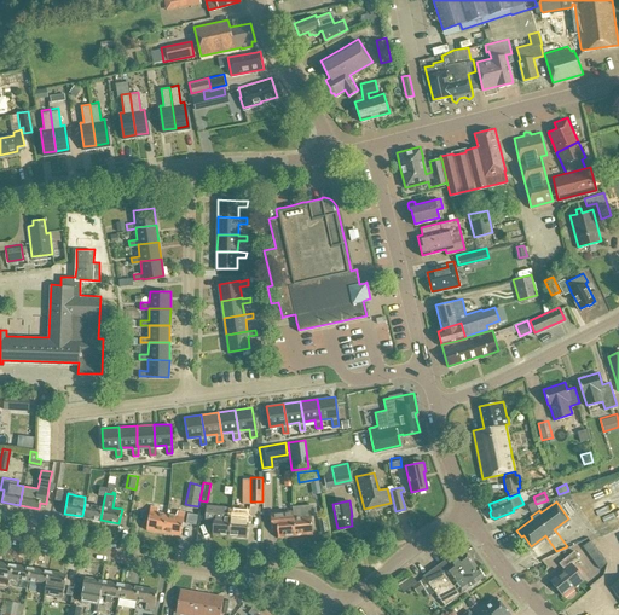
[(85,503),(82,516),(100,520),(103,505),(85,503)]
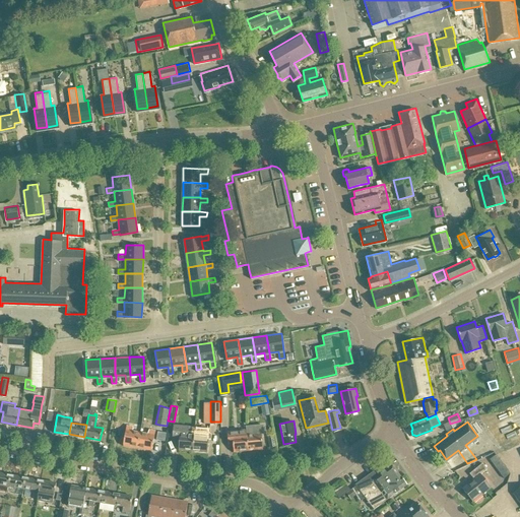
[(263,423),(253,424),(246,424),(246,429),(247,434),(247,437),(247,442),(248,449),(262,448),(261,432),(264,432),(264,428),(263,423)]
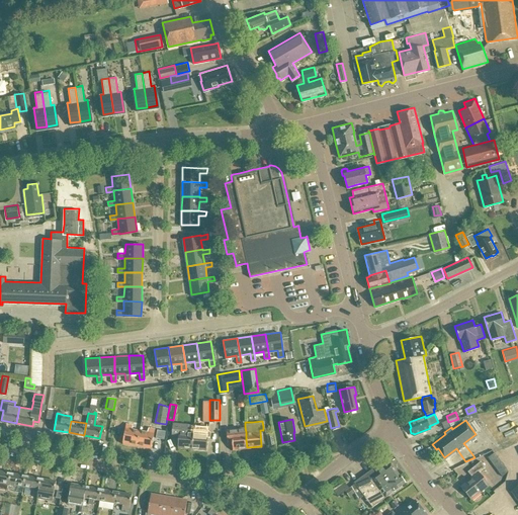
[(171,435),(178,436),(177,447),(191,448),(193,431),(193,427),(187,427),(187,423),(172,422),(171,435)]
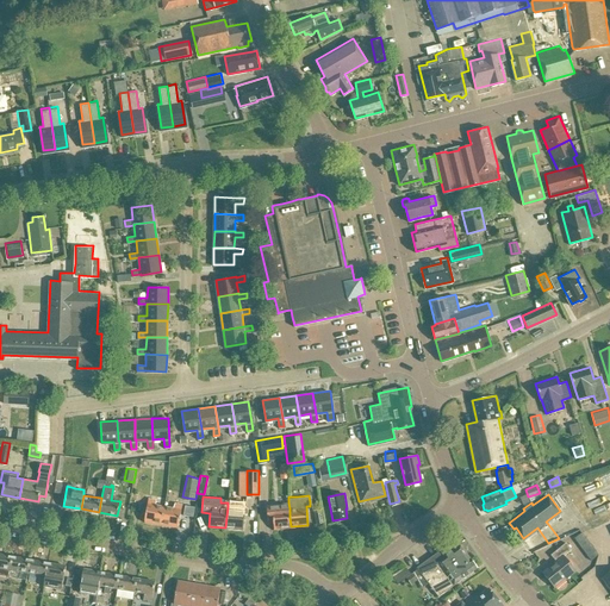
[(161,523),(163,506),(155,504),(155,499),(148,498),(144,520),(161,523)]
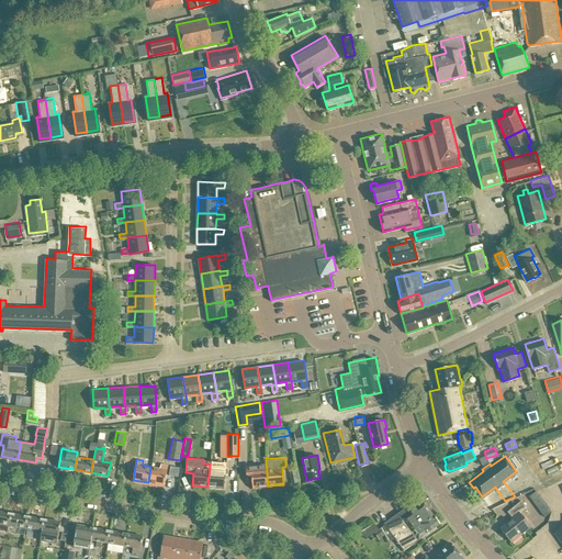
[(210,468),(208,487),(224,488),(225,467),(226,460),(210,459),(210,468)]
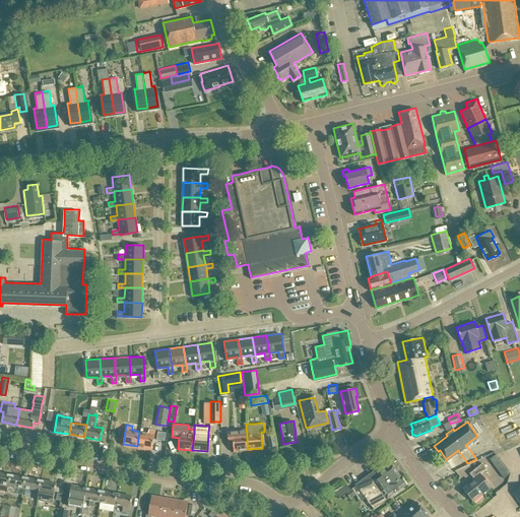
[(148,433),(139,432),(137,446),(151,449),(154,430),(148,429),(148,433)]
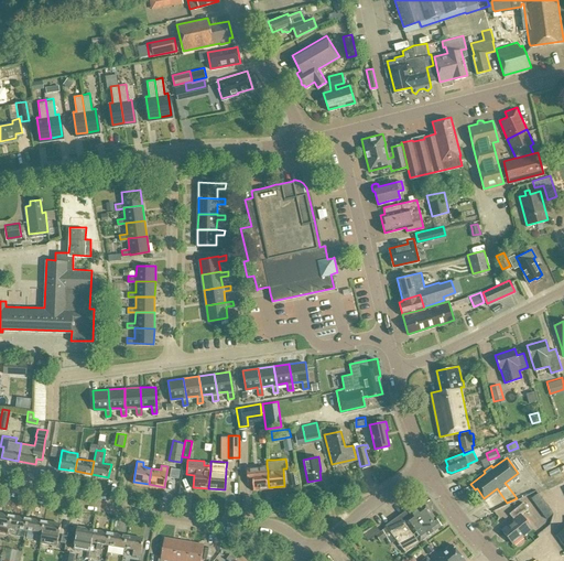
[(268,474),(268,471),(267,465),(246,467),(248,482),(252,482),(253,489),(269,487),(268,479),(268,474)]
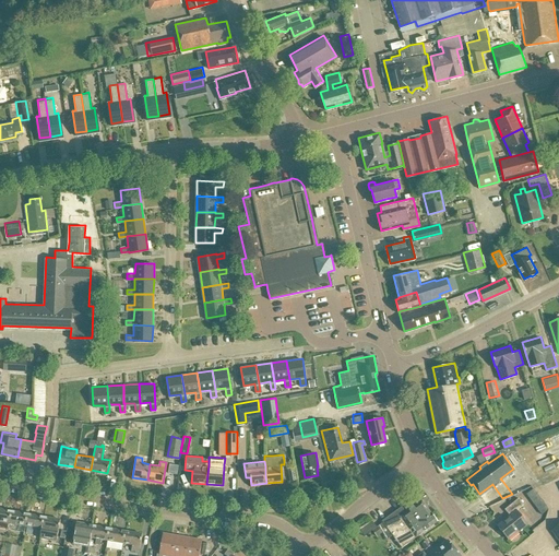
[(177,472),(178,463),(169,462),(168,471),(177,472)]
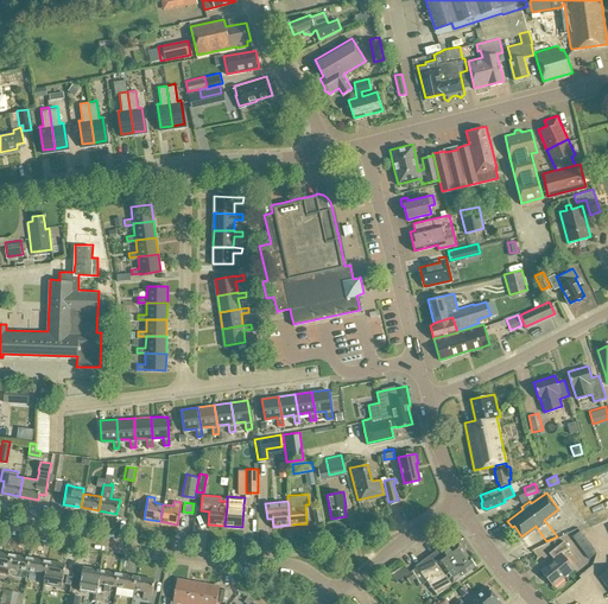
[(580,529),(572,534),(576,540),(583,535),(580,529)]
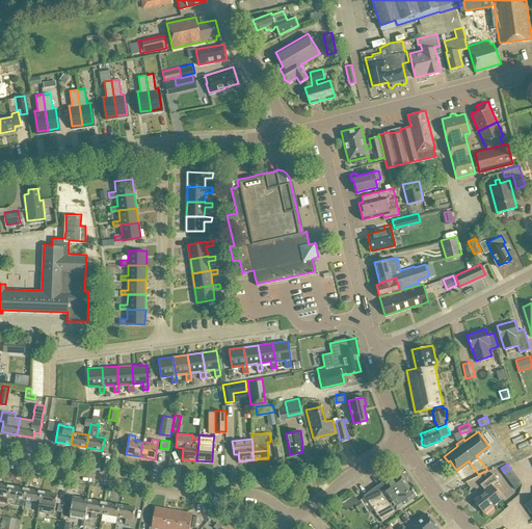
[(483,511),(502,497),(491,483),(498,478),(494,472),(480,482),(484,488),(473,498),(483,511)]
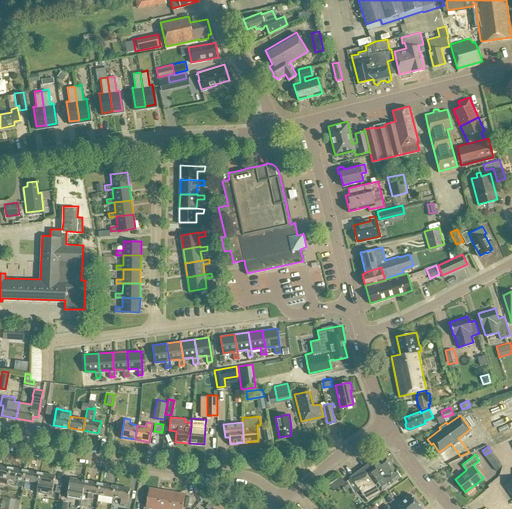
[(502,464),(495,456),(489,460),(496,469),(502,464)]
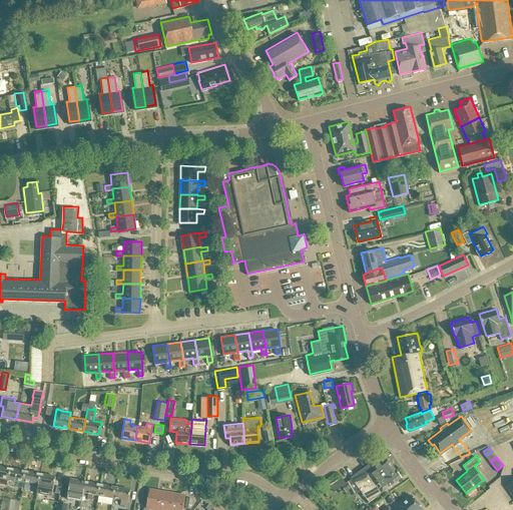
[(401,477),(395,470),(387,458),(377,465),(373,459),(350,477),(368,501),(401,477)]
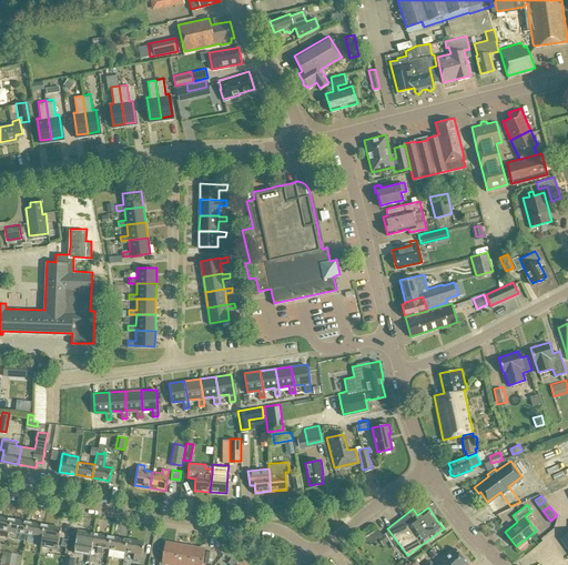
[(0,533),(7,534),(8,530),(9,530),(11,517),(0,515),(0,533)]
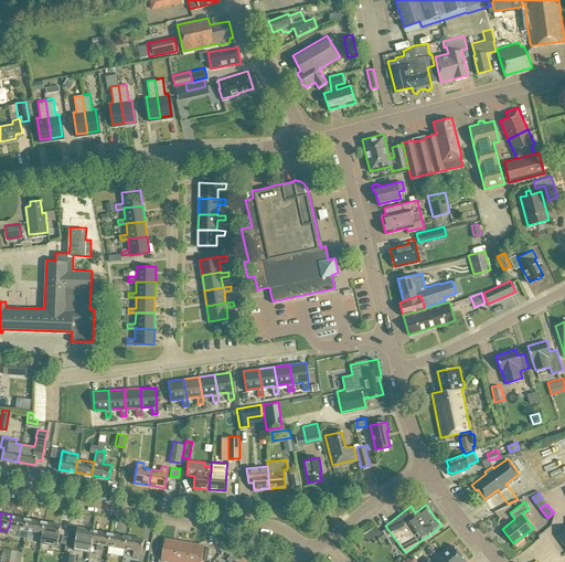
[(28,517),(11,515),(9,527),(25,529),(28,517)]
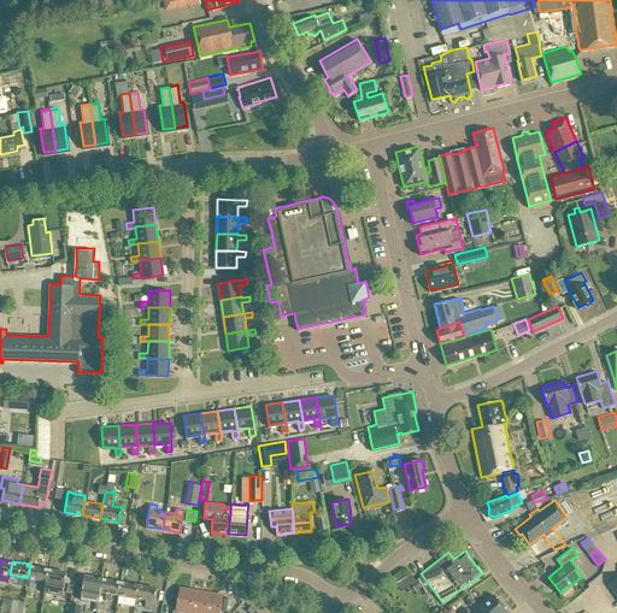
[(28,577),(45,581),(47,567),(30,564),(28,577)]
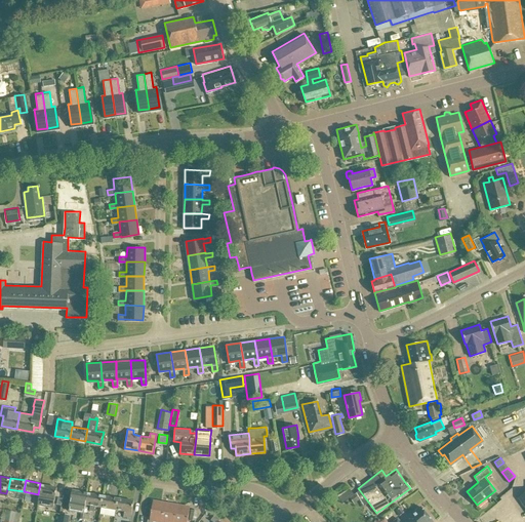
[(56,486),(40,483),(38,494),(37,503),(52,506),(56,486)]
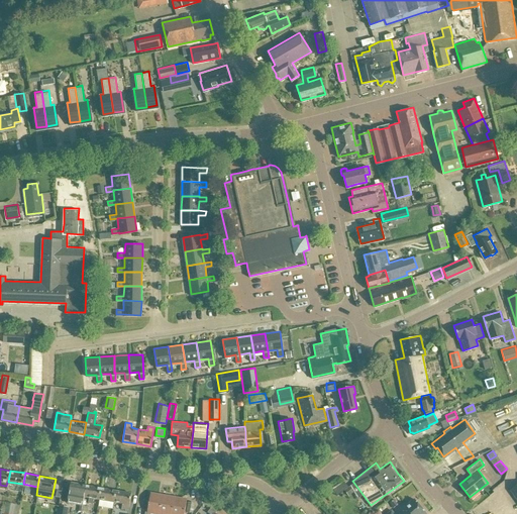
[(84,495),(86,484),(71,481),(68,497),(68,501),(82,504),(84,495)]
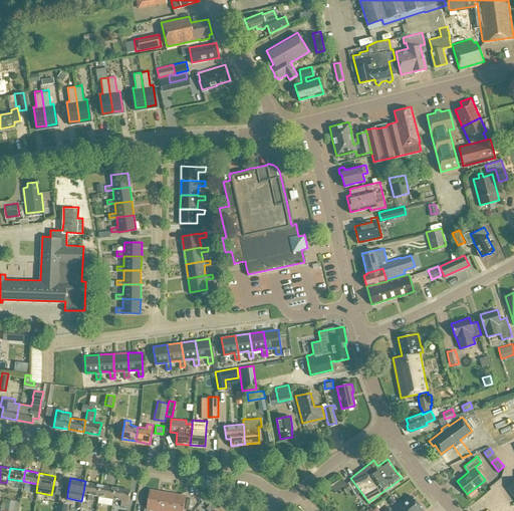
[(91,499),(92,494),(98,495),(100,484),(85,481),(83,492),(88,493),(87,498),(91,499)]
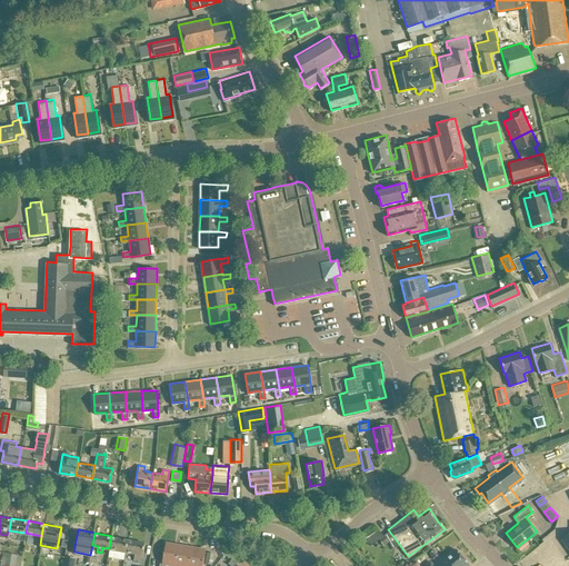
[(383,535),(379,539),(383,544),(388,540),(383,535)]
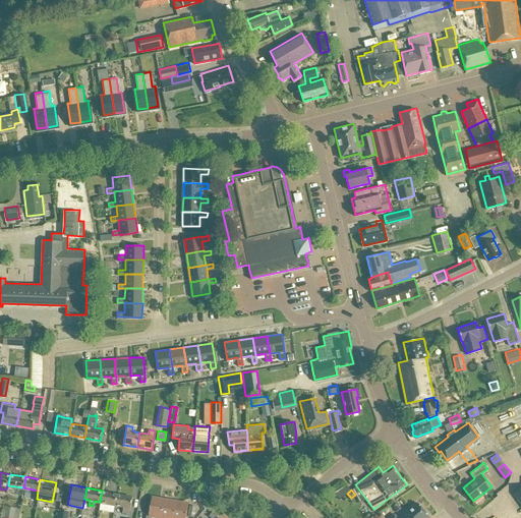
[(114,504),(116,493),(102,491),(100,502),(114,504)]
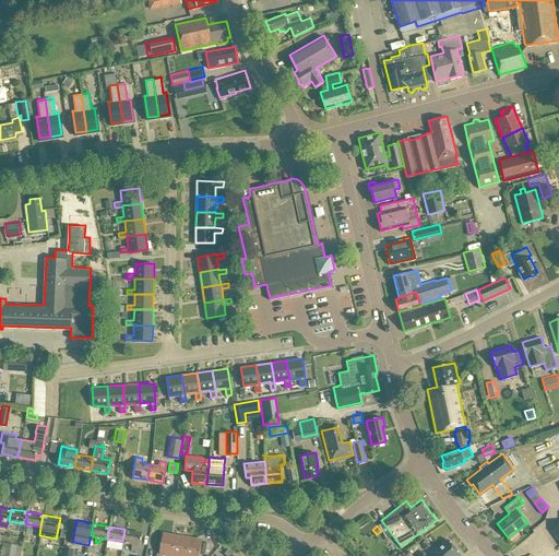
[(125,529),(122,541),(132,543),(131,548),(139,549),(142,532),(125,529)]
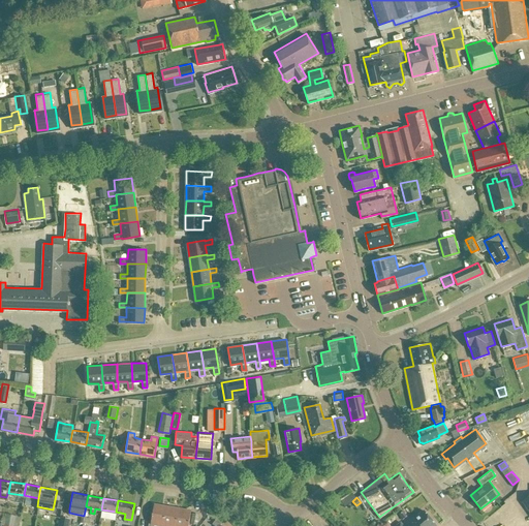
[(162,525),(166,505),(154,502),(150,523),(148,522),(147,525),(153,525),(154,523),(160,524),(162,525)]
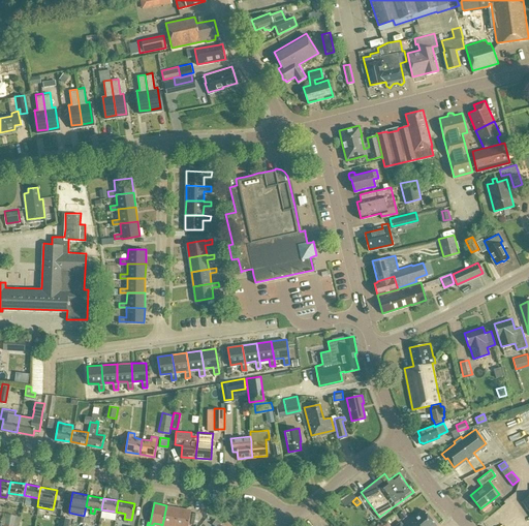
[(175,525),(179,507),(166,505),(162,525),(160,524),(159,525),(165,525),(166,525),(168,525),(175,525)]
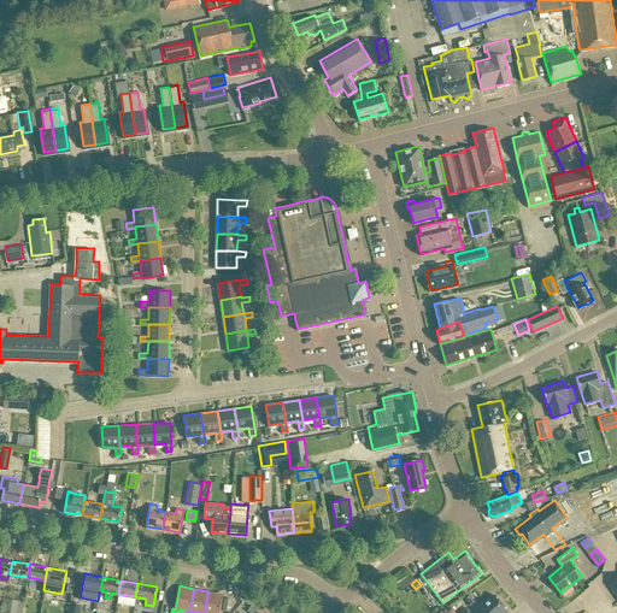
[(218,612),(222,594),(209,591),(204,612),(218,612)]
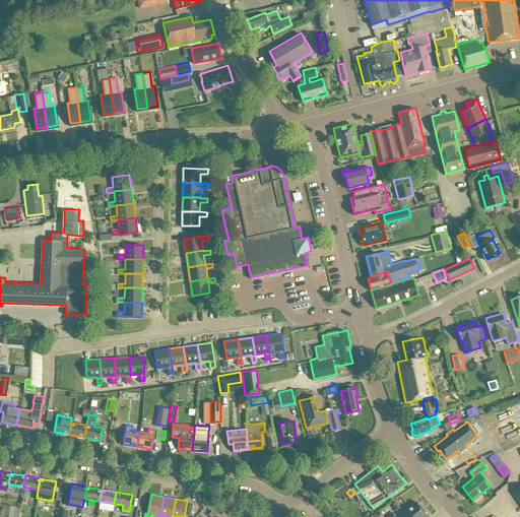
[(395,509),(400,505),(396,500),(391,504),(395,509)]
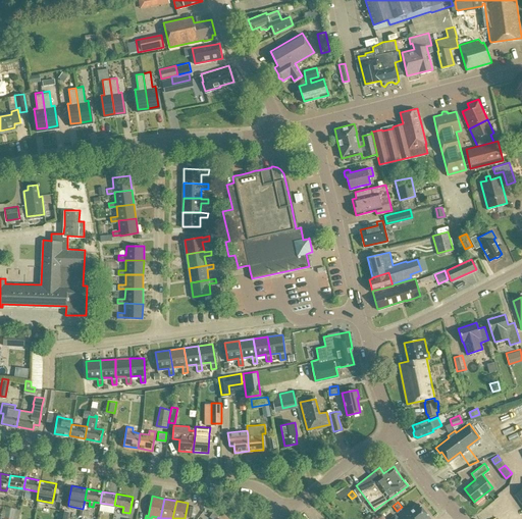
[(387,518),(427,518),(430,517),(428,516),(429,515),(427,513),(425,512),(418,503),(407,511),(406,509),(397,516),(395,514),(387,518)]
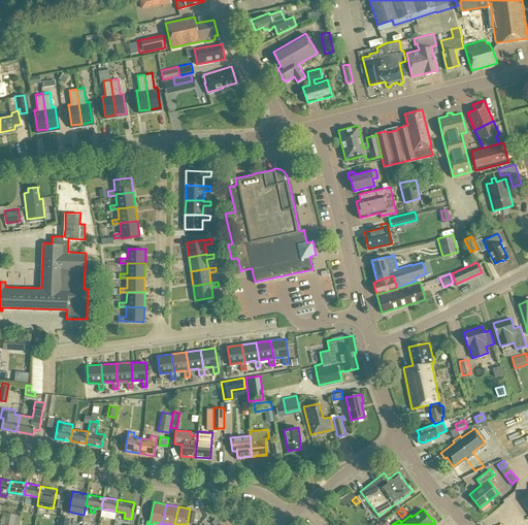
[(192,511),(190,520),(197,522),(198,512),(192,511)]
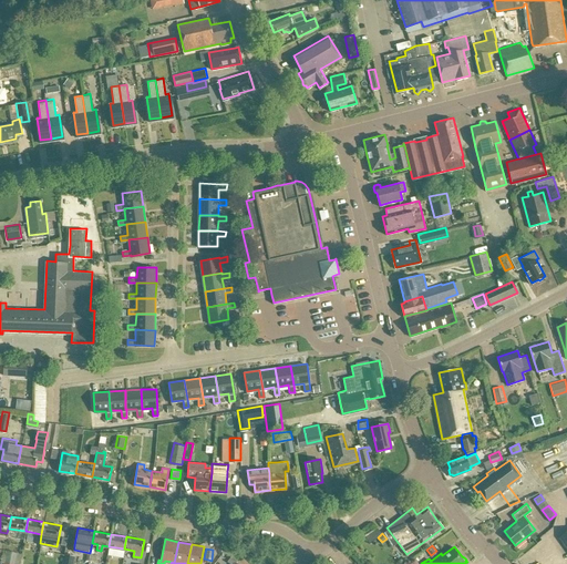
[(7,550),(3,563),(12,563),(14,563),(18,552),(7,550)]
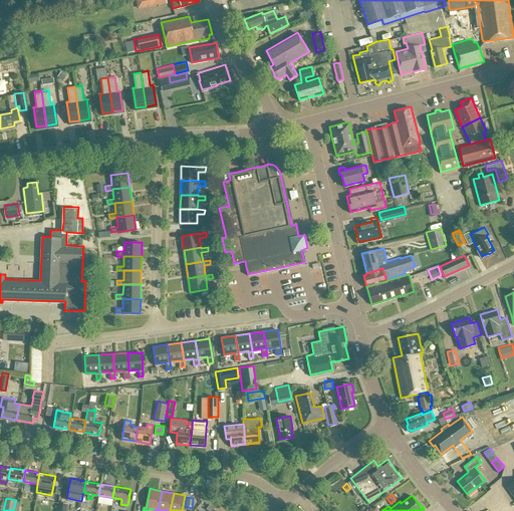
[(60,498),(57,510),(64,510),(65,510),(64,510),(66,499),(60,498)]
